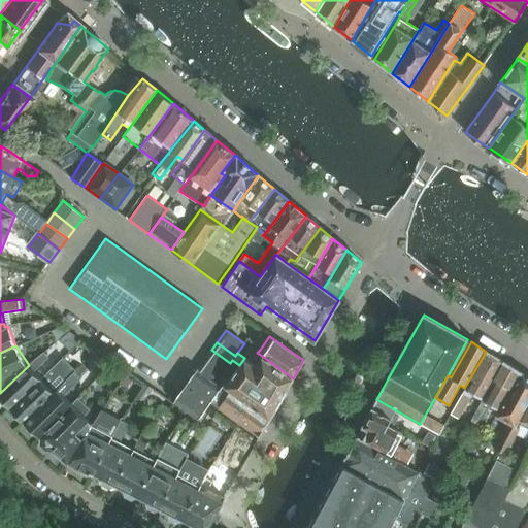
[(211,350),(205,359),(224,372),(230,363),(211,350)]
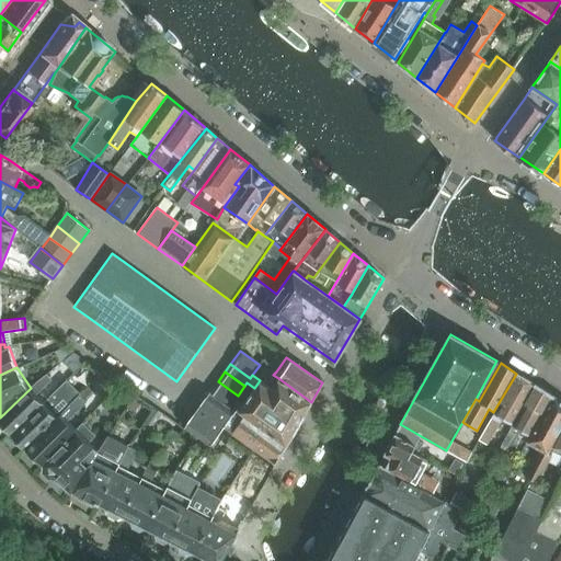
[(536,385),(516,374),(493,412),(478,439),(485,444),(501,416),(511,424),(536,385)]
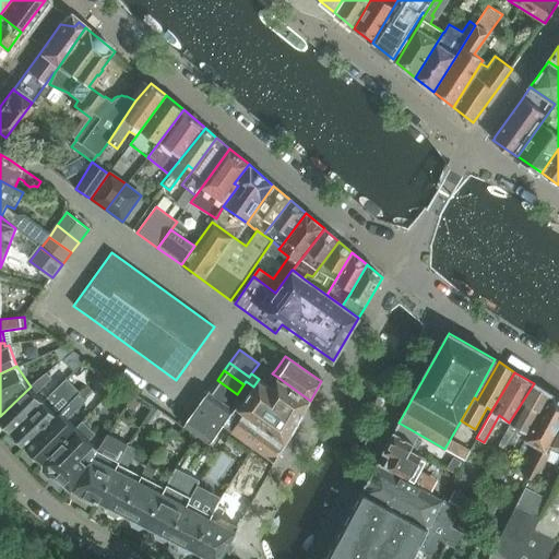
[(49,381),(44,375),(31,387),(0,416),(0,420),(12,432),(45,402),(36,393),(49,381)]
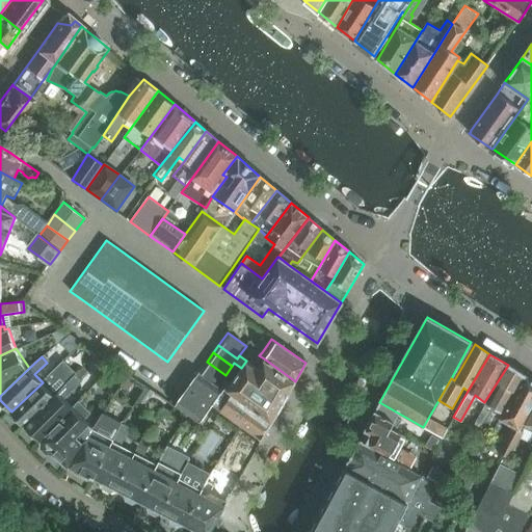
[(272,420),(295,381),(264,358),(257,368),(246,361),(241,368),(230,383),(227,388),(272,420)]
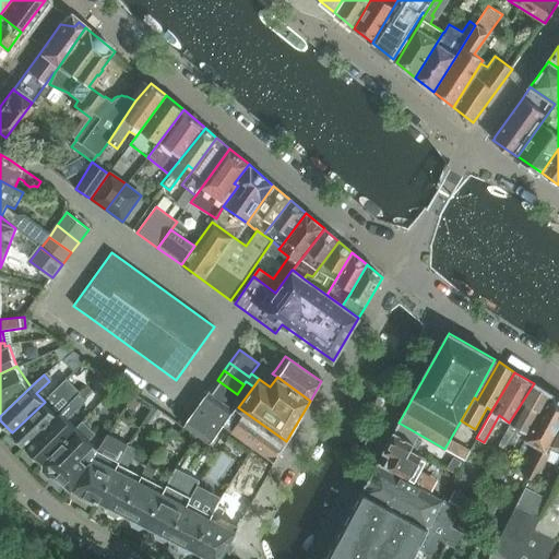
[(25,445),(26,447),(80,393),(66,379),(61,383),(45,402),(12,432),(18,438),(16,442),(21,445),(25,445)]
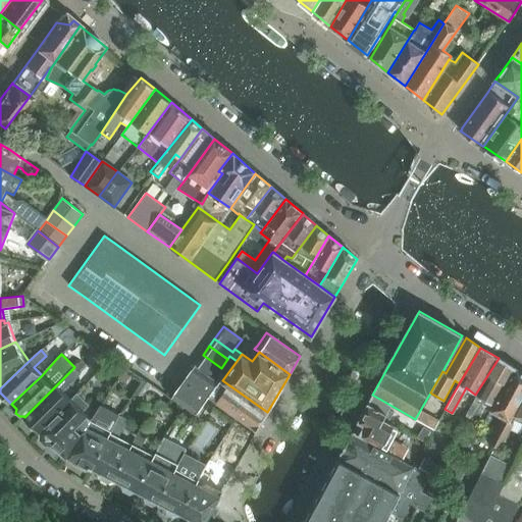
[(203,355),(195,365),(219,381),(221,383),(222,381),(222,380),(225,376),(218,371),(221,368),(203,355)]
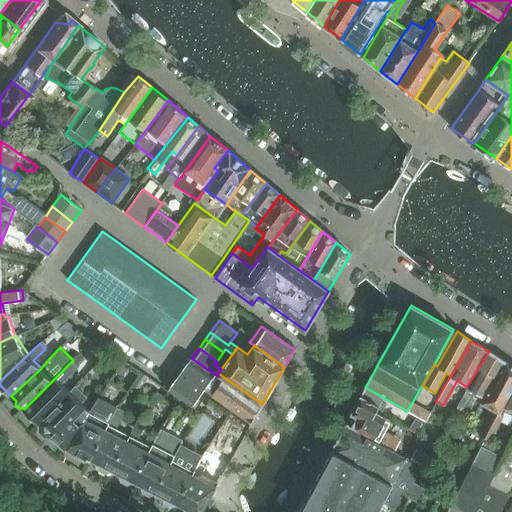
[(504,361),(489,351),(466,387),(462,397),(465,398),(467,395),(481,402),(504,361)]
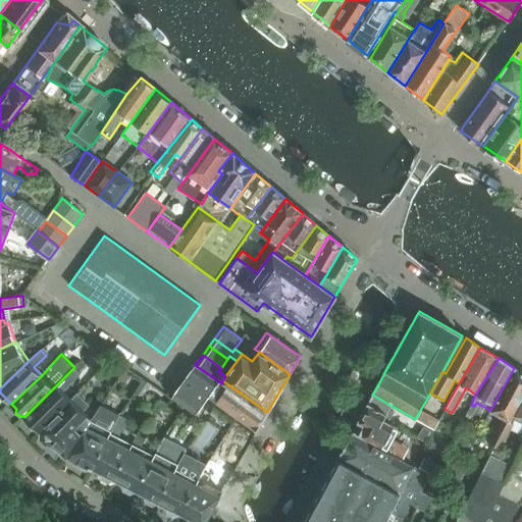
[(88,366),(82,360),(61,380),(24,417),(40,432),(70,400),(62,392),(70,382),(71,383),(82,373),(81,372),(88,366)]
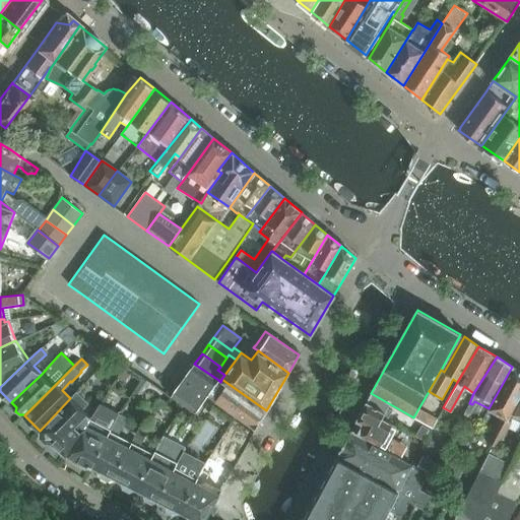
[(218,380),(194,364),(180,384),(203,400),(207,396),(218,380)]
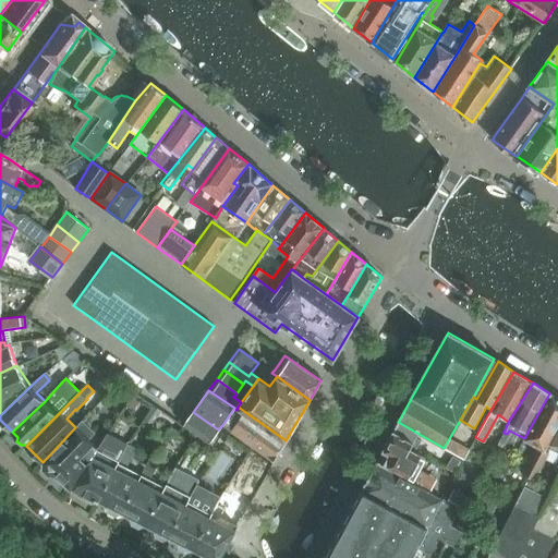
[(557,434),(557,398),(549,393),(524,438),(523,440),(535,447),(521,475),(534,482),(545,460),(557,434)]
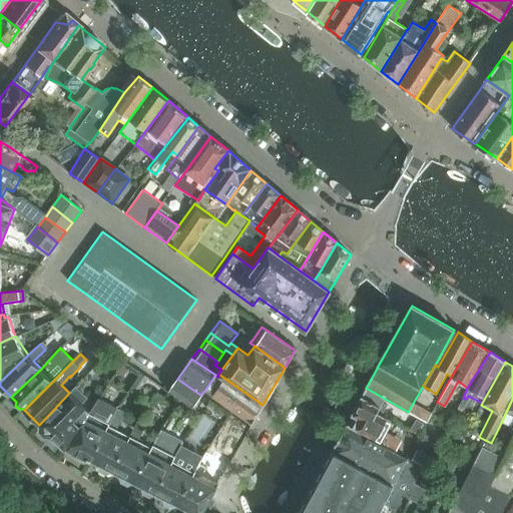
[(251,424),(263,406),(218,375),(217,377),(215,375),(204,391),(251,424)]
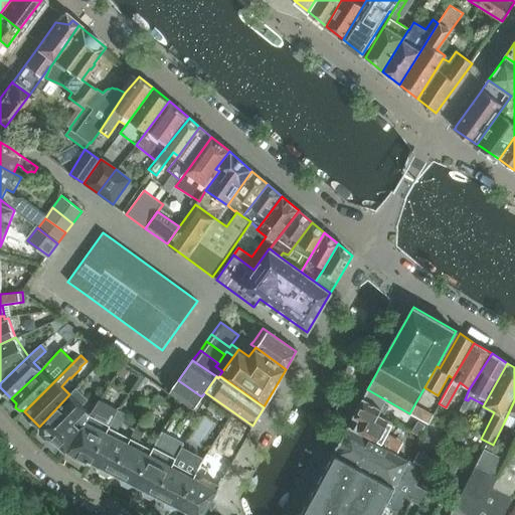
[(201,396),(178,380),(168,393),(181,401),(193,409),(201,396)]
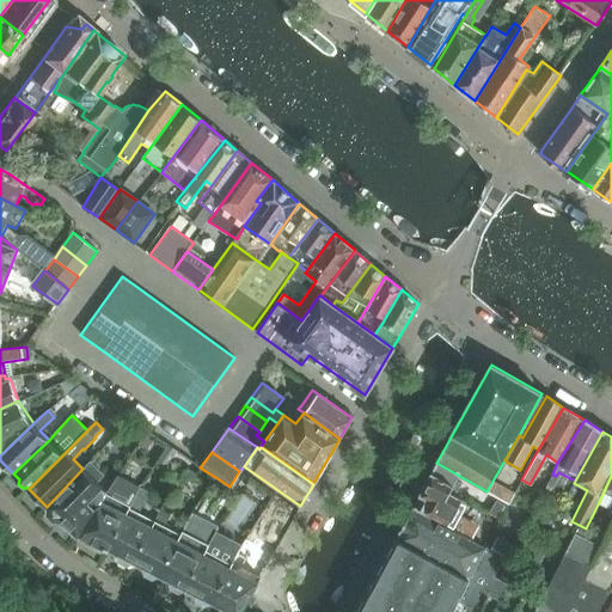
[(90,461),(83,469),(47,507),(48,508),(48,514),(54,520),(61,520),(78,537),(79,536),(106,491),(97,483),(104,476),(90,461)]
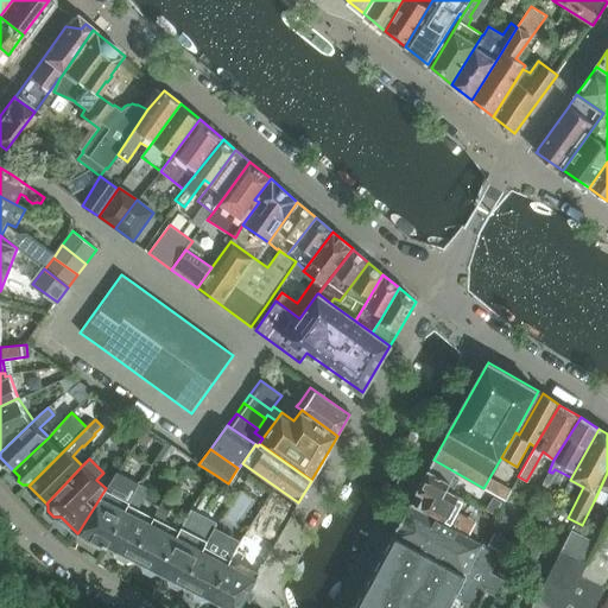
[(450,481),(429,469),(411,502),(444,520),(458,495),(447,488),(450,481)]
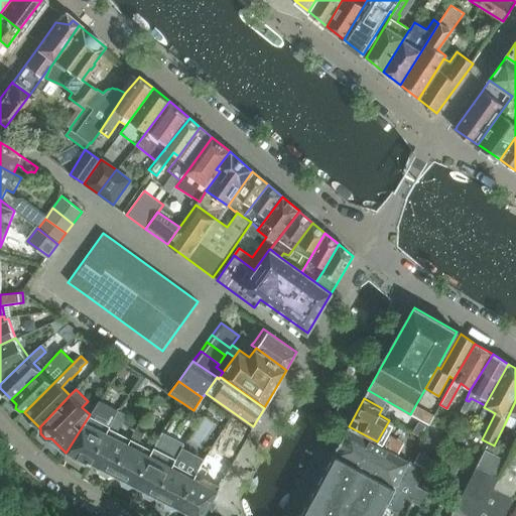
[(107,402),(100,399),(90,414),(70,446),(67,452),(77,457),(78,462),(85,466),(90,464),(109,427),(97,421),(107,402)]
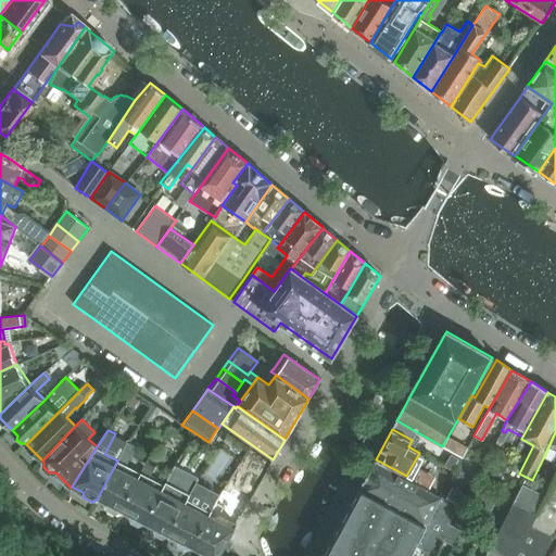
[(555,432),(543,458),(555,463),(554,466),(555,467),(555,432)]
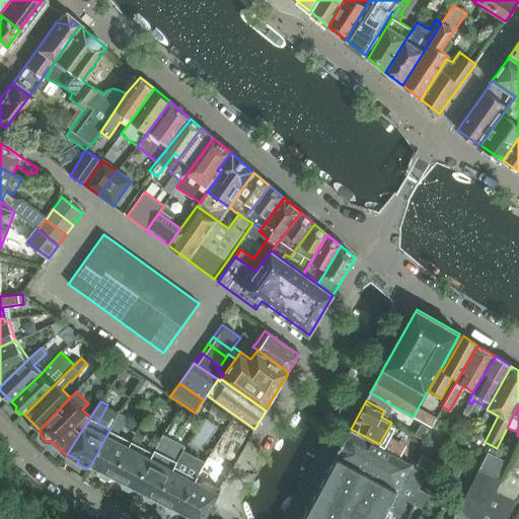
[(109,430),(90,466),(99,470),(100,475),(107,479),(113,477),(131,441),(118,435),(127,418),(119,414),(109,430)]
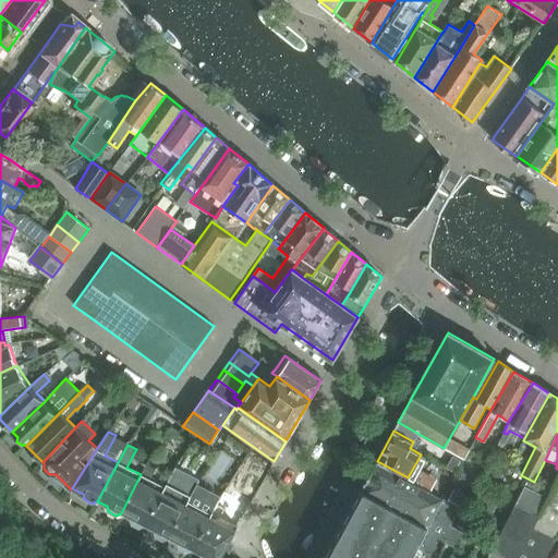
[(160,461),(150,457),(141,474),(121,513),(131,519),(132,524),(138,528),(145,525),(145,526),(166,487),(150,480),(160,461)]
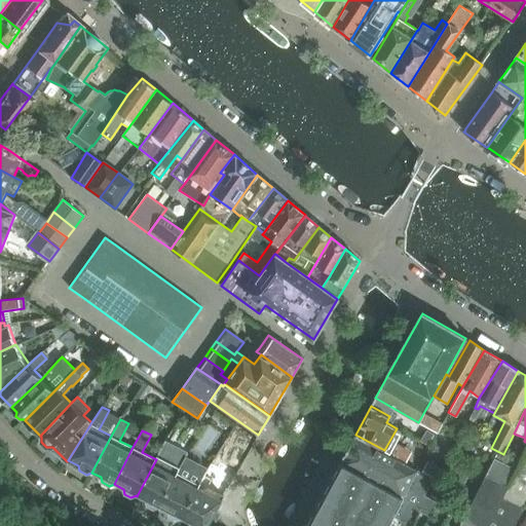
[(434,478),(355,435),(306,525),(307,525),(410,525),(418,512),(428,517),(438,501),(424,494),(434,478)]
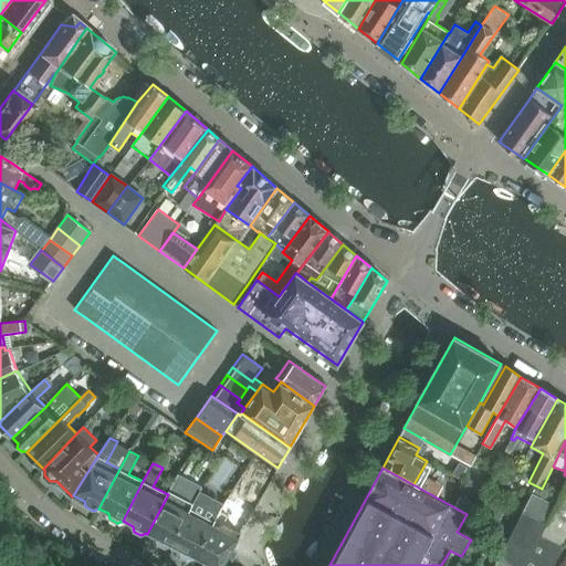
[(177,475),(168,494),(147,534),(156,538),(158,544),(165,547),(170,545),(171,546),(191,506),(177,499),(187,481),(177,475)]
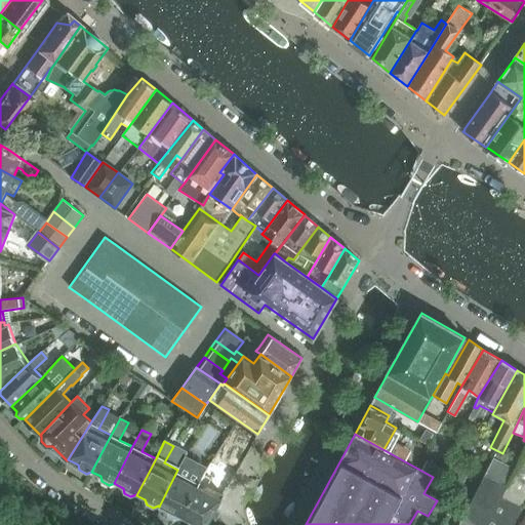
[(514,524),(524,508),(524,505),(524,449),(519,461),(502,453),(497,450),(463,515),(458,524),(514,524)]
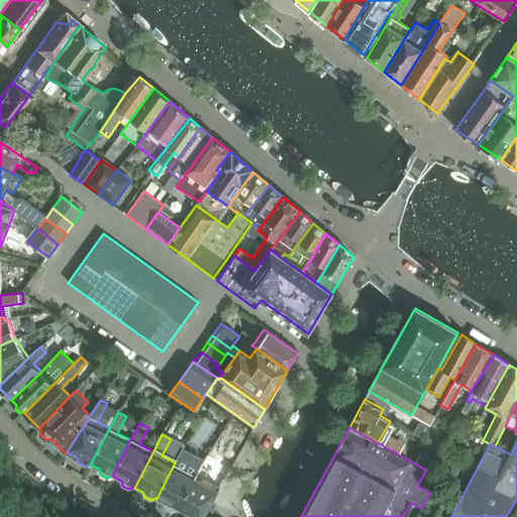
[(197,474),(184,468),(192,450),(184,446),(176,462),(175,462),(160,492),(157,499),(165,503),(166,508),(173,511),(178,510),(179,510),(182,503),(197,474)]
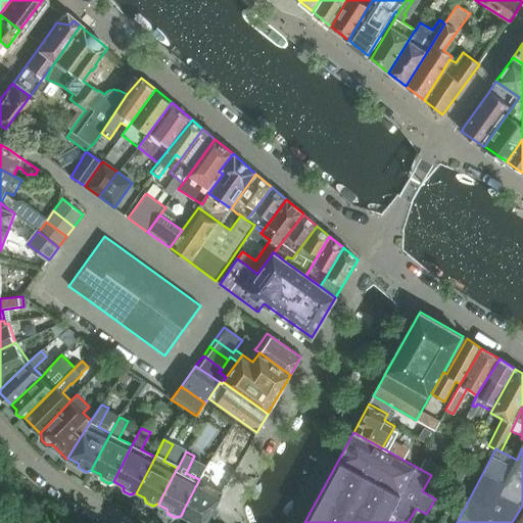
[(229,483),(233,474),(217,466),(208,462),(199,479),(184,509),(181,516),(189,520),(189,522),(205,522),(207,520),(222,494),(223,492),(229,483)]
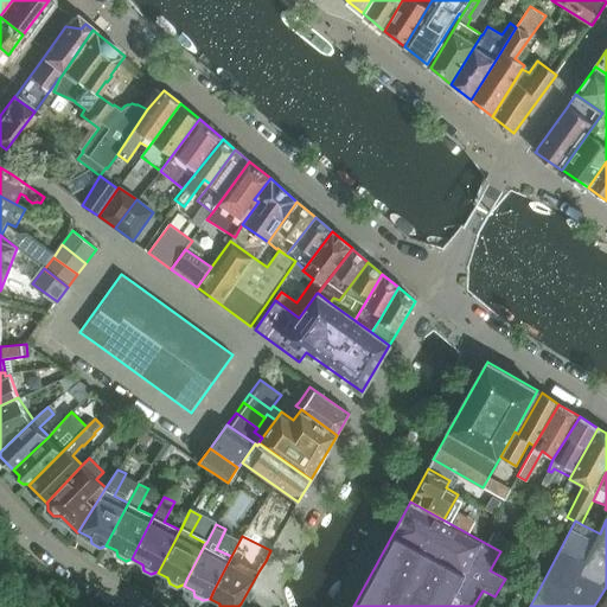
[(606,606),(606,583),(606,587),(594,606),(606,606)]
